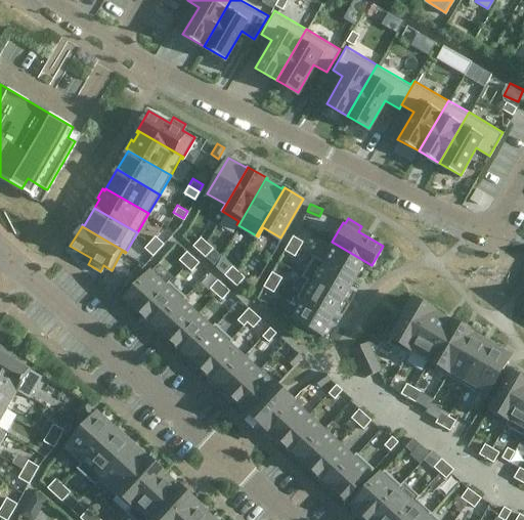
[(155,233),(149,240),(159,248),(164,242),(155,233)]
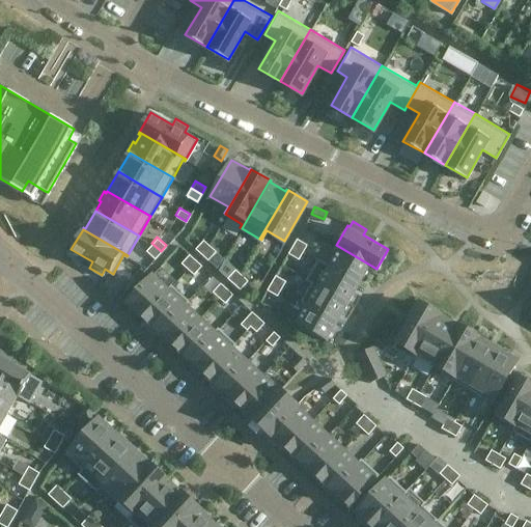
[(307,243),(297,237),(292,244),(303,250),(307,243)]
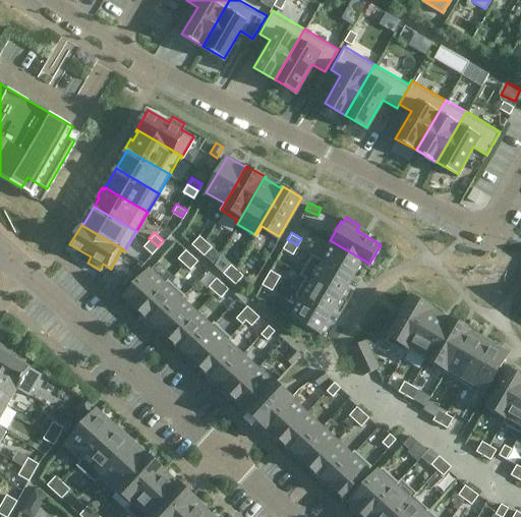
[(206,239),(199,233),(191,242),(197,247),(206,239)]
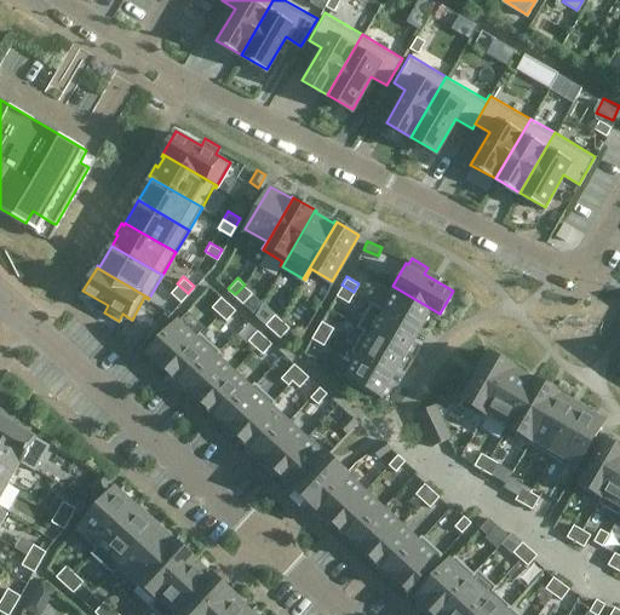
[(177,283),(171,291),(181,300),(188,293),(177,283)]
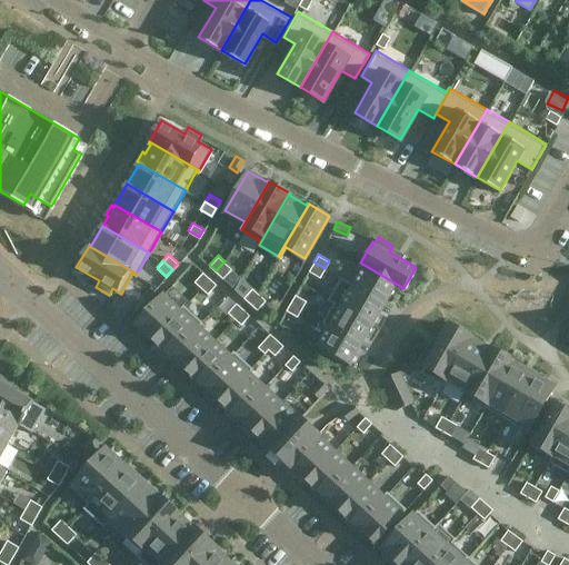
[(231,267),(225,261),(216,270),(222,277),(231,267)]
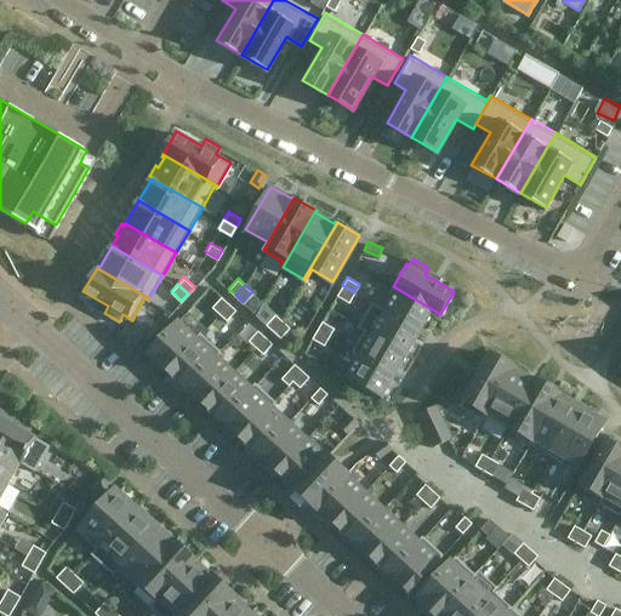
[(348,301),(354,292),(342,285),(337,294),(348,301)]
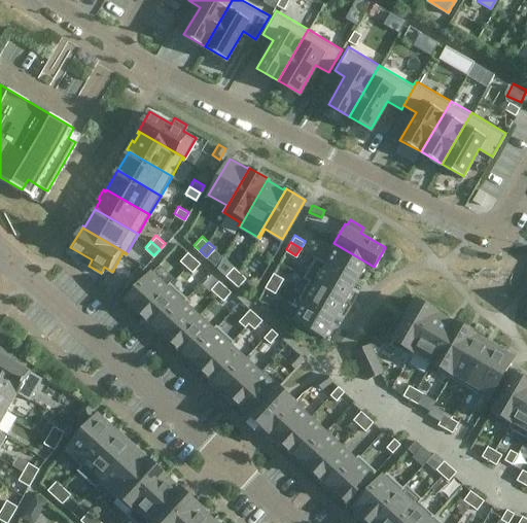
[(373,268),(374,267),(334,243),(332,245),(335,246),(325,260),(315,254),(314,256),(356,280),(365,264),(373,268)]
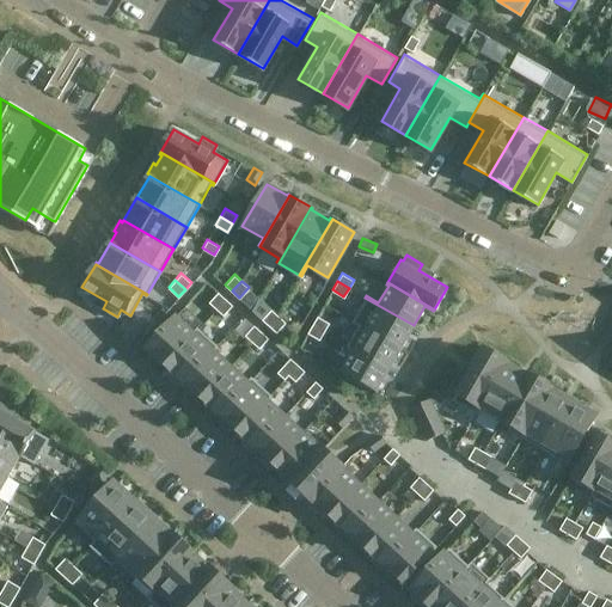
[(218,290),(209,301),(215,307),(225,298),(218,290)]
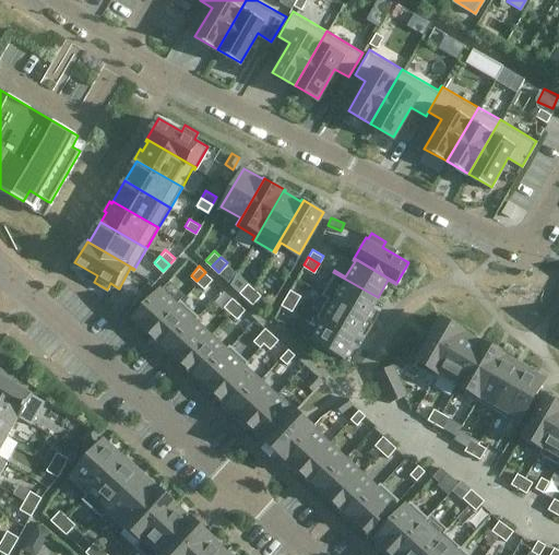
[(204,287),(212,278),(205,272),(197,281),(204,287)]
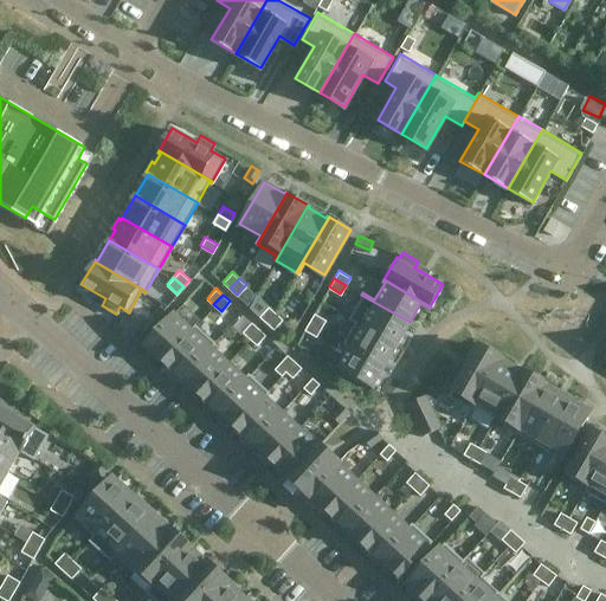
[(398,343),(410,322),(361,295),(349,315),(398,343)]
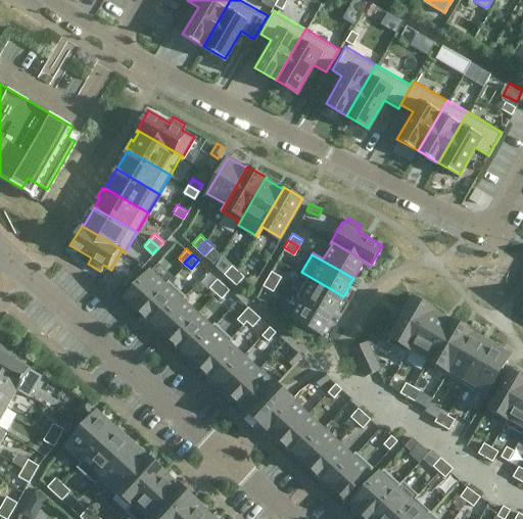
[(232,264),(224,272),(230,278),(238,269),(232,264)]
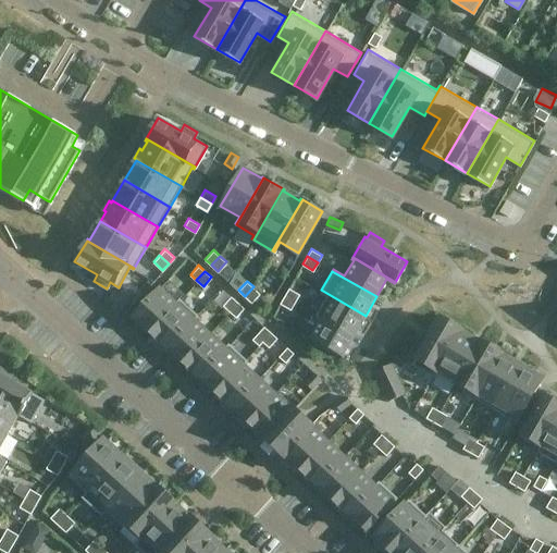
[(180,296),(175,302),(159,286),(134,315),(146,326),(146,327),(150,330),(181,297),(180,296)]
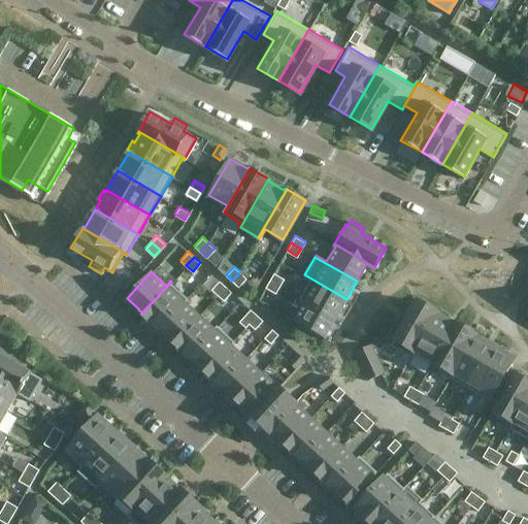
[(238,286),(246,277),(240,271),(232,281),(238,286)]
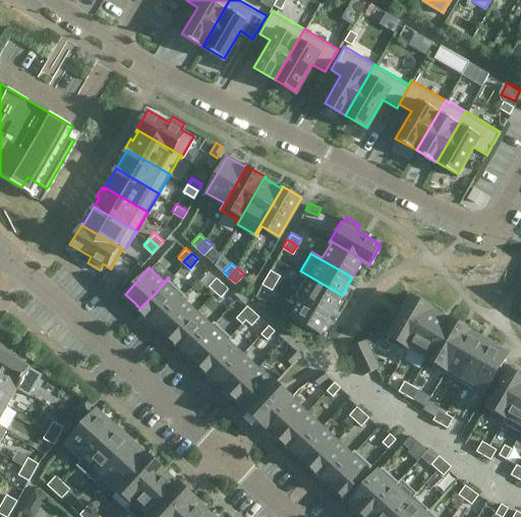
[(280,274),(270,268),(266,275),(276,281),(280,274)]
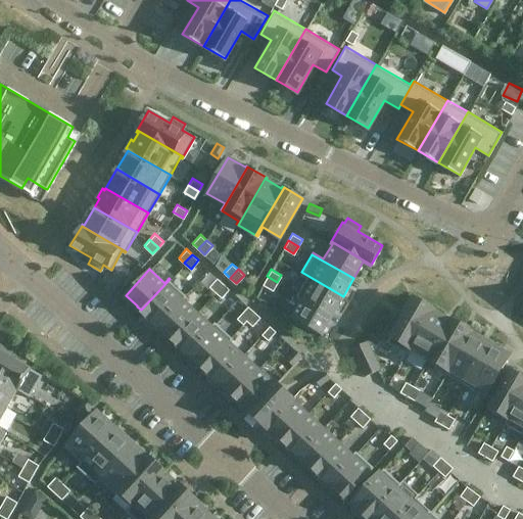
[(296,293),(332,315),(343,296),(301,272),(301,273),(306,276),(296,293)]
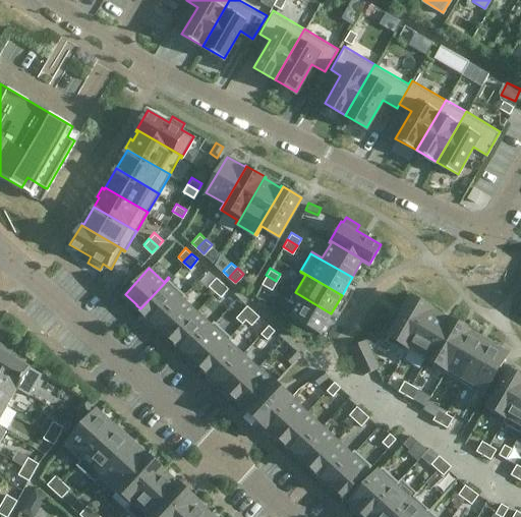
[(266,275),(262,283),(272,289),(276,281),(266,275)]
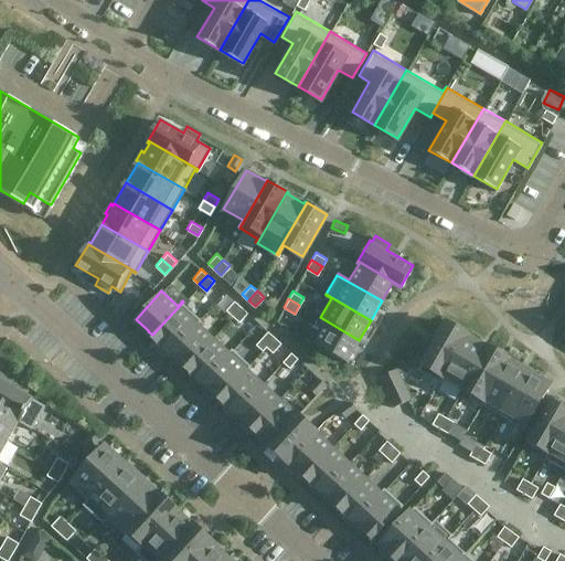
[(235,299),(226,308),(233,315),(241,305),(235,299)]
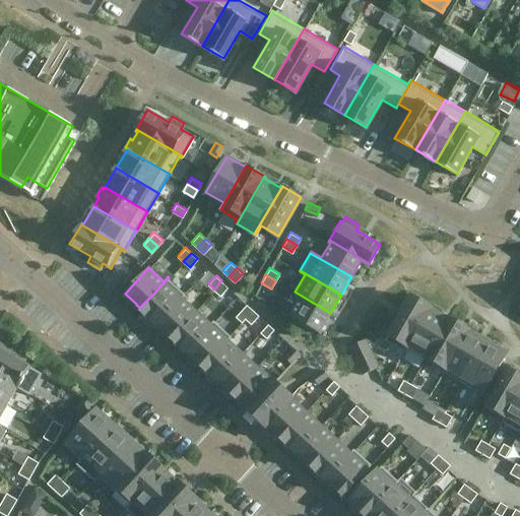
[(145,313),(155,322),(184,292),(169,277),(140,308),(145,313)]
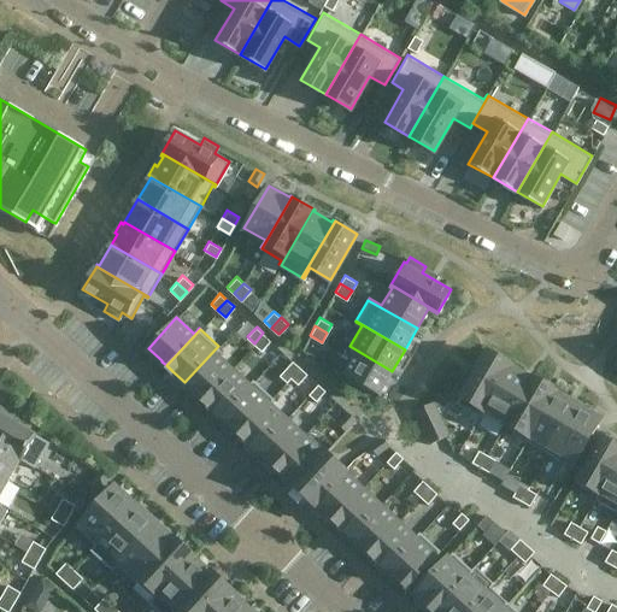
[(137,330),(127,342),(134,348),(145,337),(137,330)]
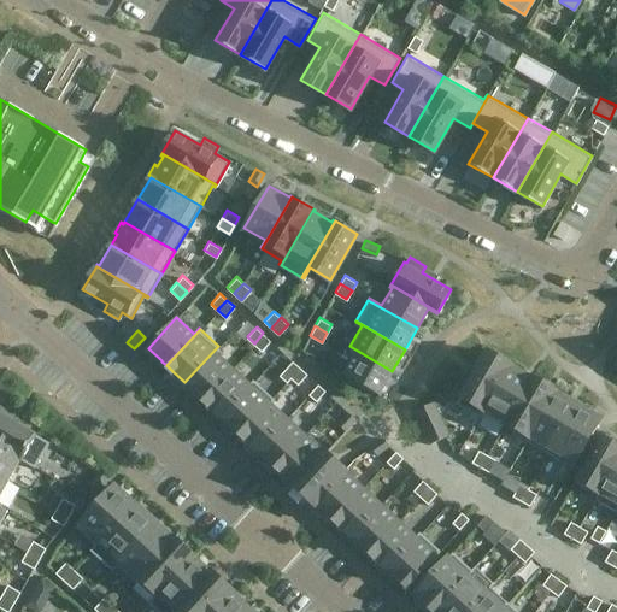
[(262,349),(270,340),(263,333),(254,343),(262,349)]
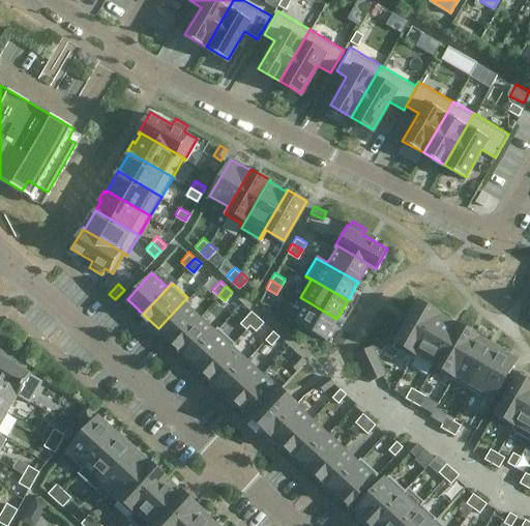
[(184,303),(188,298),(187,297),(158,328),(170,339),(174,343),(199,316),(184,303)]
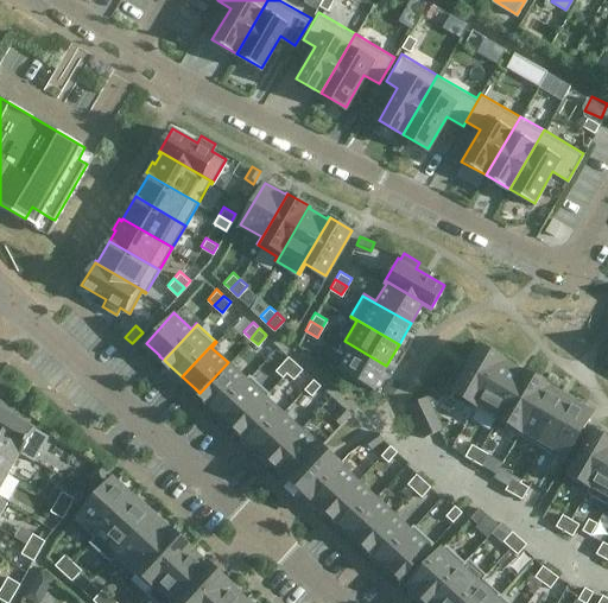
[(386,366),(344,341),(343,343),(350,347),(339,367),(374,387),(386,366)]
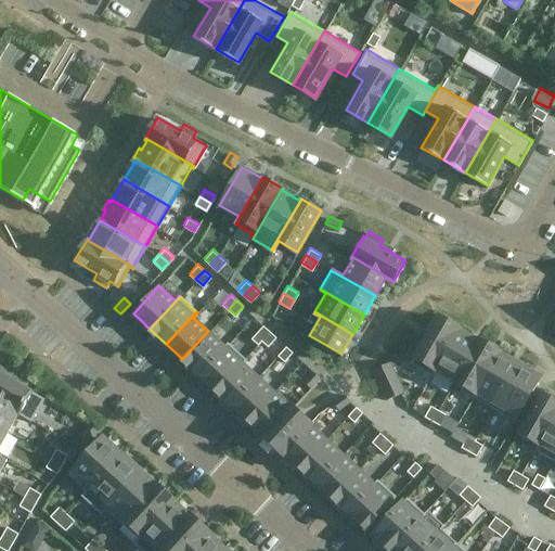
[(410,361),(431,373),(459,327),(437,314),(422,341),(416,337),(409,350),(414,354),(410,361)]
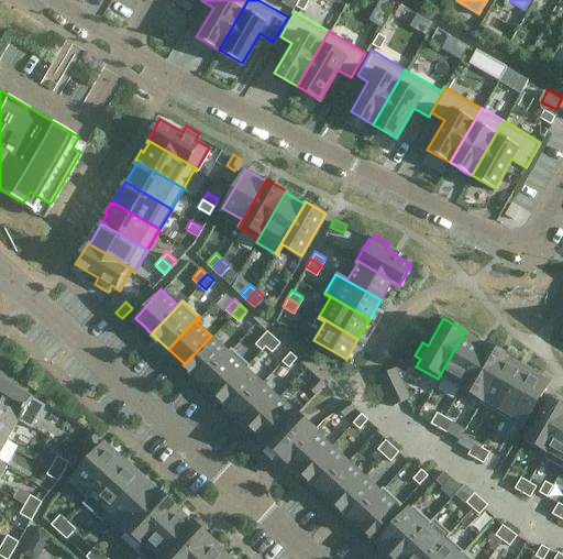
[(255,341),(262,348),(265,343),(274,335),(267,328),(255,341)]
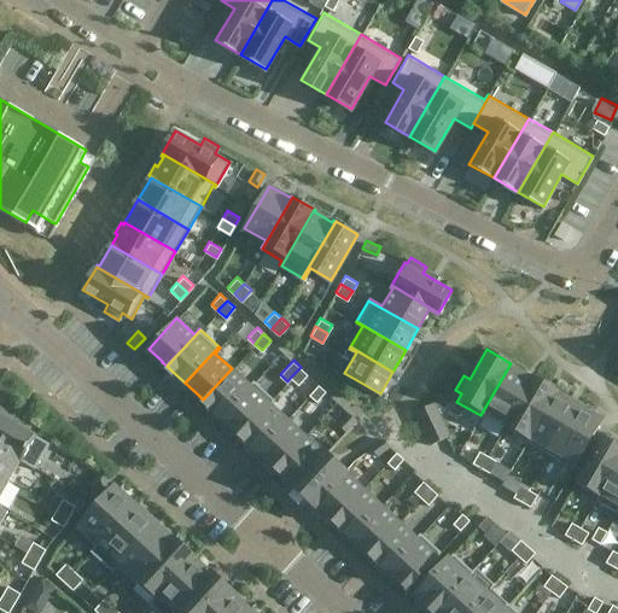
[(505,421),(506,422),(534,377),(531,375),(530,377),(511,366),(512,365),(511,363),(481,415),(482,416),(487,409),(506,420),(505,421)]
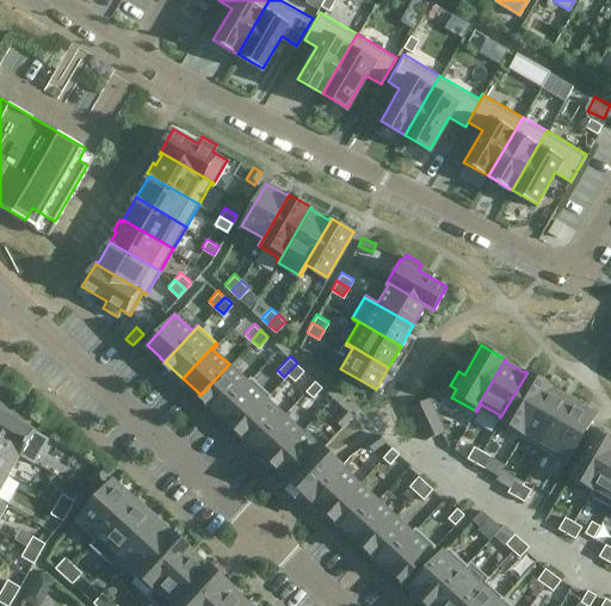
[(295,379),(304,369),(297,363),(288,372),(295,379)]
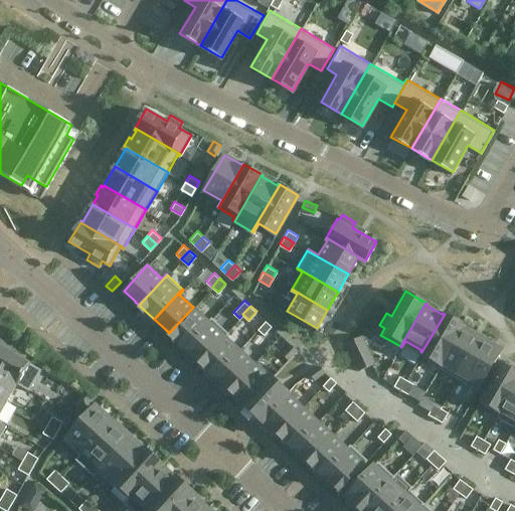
[(211,316),(207,320),(193,307),(169,333),(174,337),(184,347),(212,316),(211,316)]
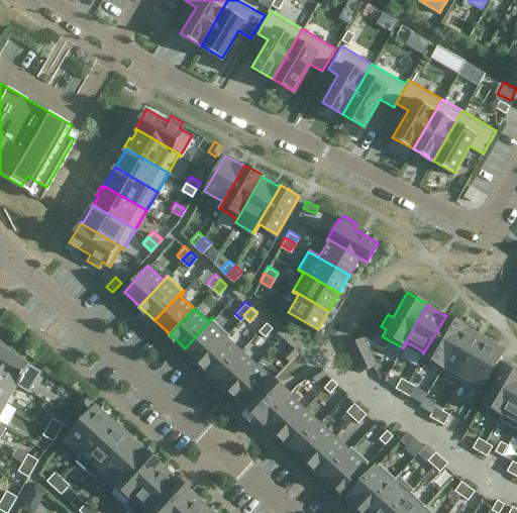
[(439,368),(440,368),(464,325),(446,315),(423,353),(441,364),(439,368)]
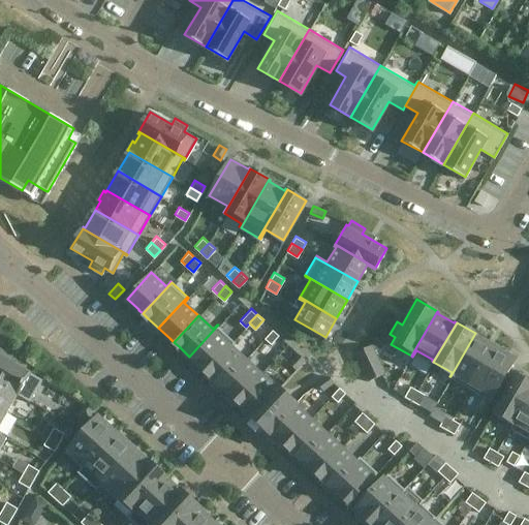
[(200,367),(205,371),(234,339),(218,325),(189,357),(200,366),(200,367)]
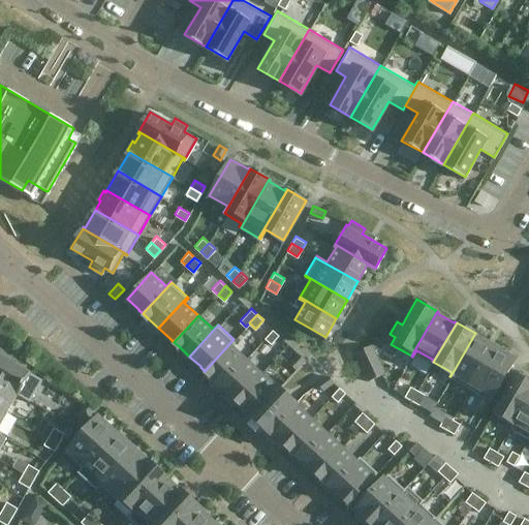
[(265,337),(271,342),(279,334),(273,329),(265,337)]
